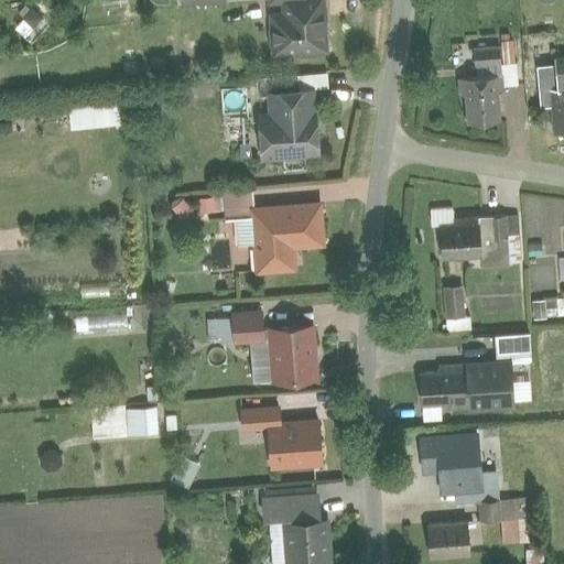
[(266,19),(268,50),(331,45),(326,0),(277,0),(279,18),(266,19)]
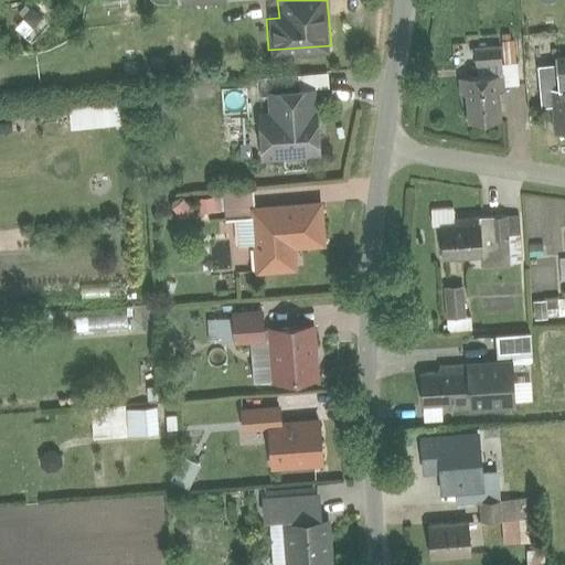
[(501,44),(471,46),(473,66),(503,64),(501,44)]
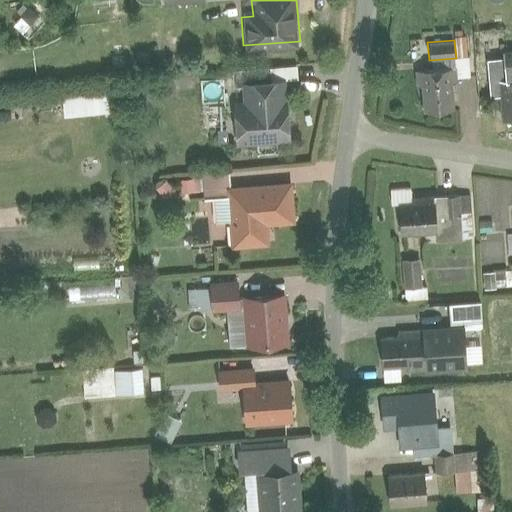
[(511,50),(500,52),(502,79),(511,78),(511,50)]
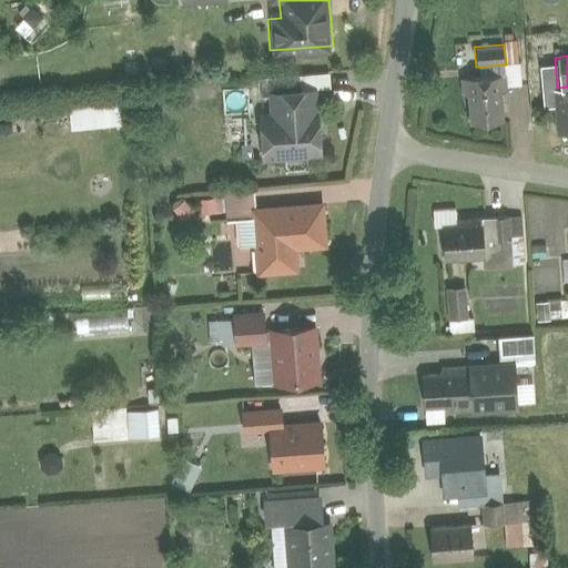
[(524,83),(523,62),(506,64),(506,75),(507,84),(524,83)]
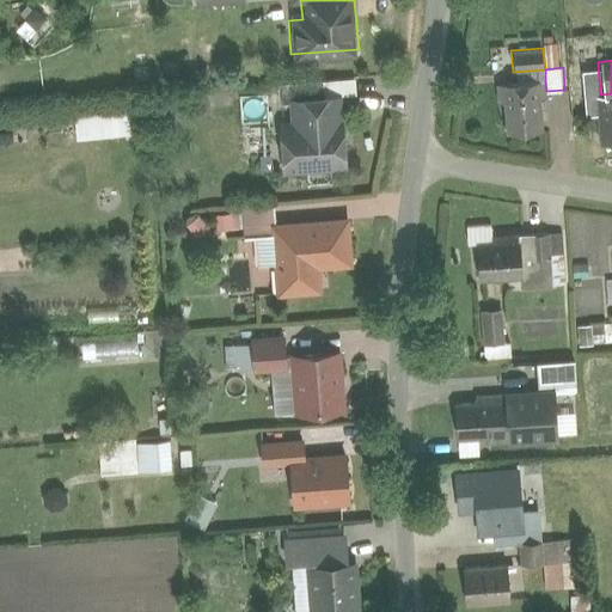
[(356,97),(355,75),(280,80),(281,103),(335,99),(356,97)]
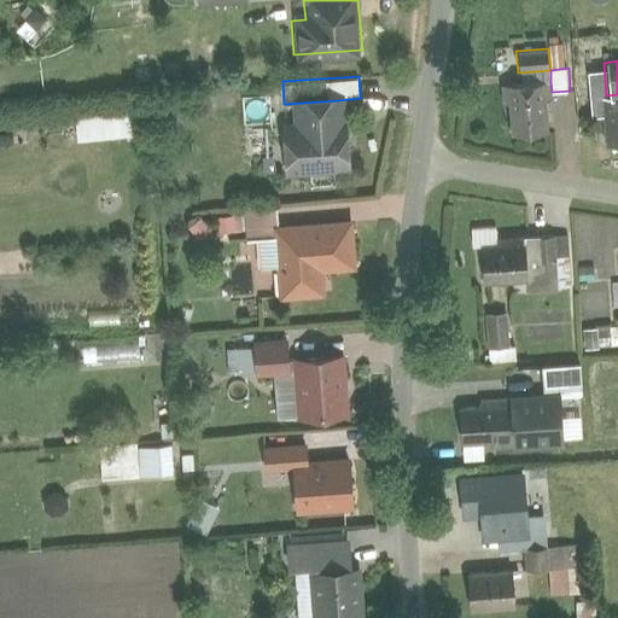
[(551,82),(506,86),(509,134),(548,130),(546,100),(553,100),(552,92),(551,82)]
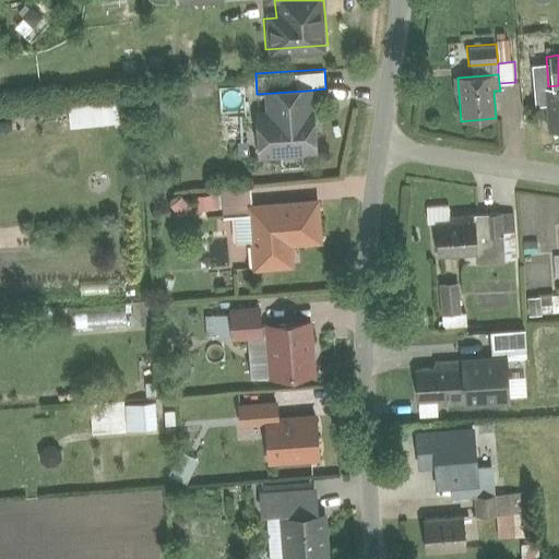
[(551,128),(558,127),(558,85),(548,86),(551,128)]
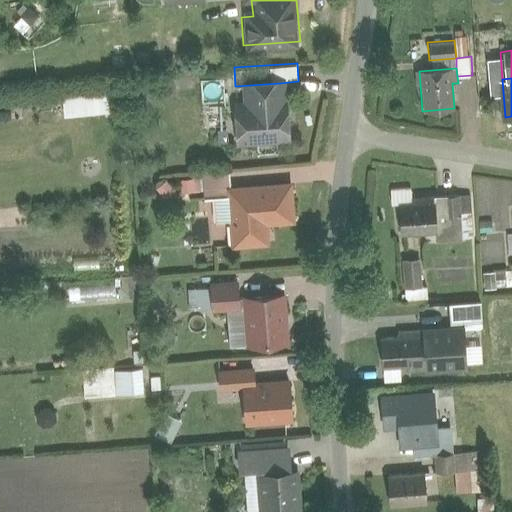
[(280,83),(235,86),(236,103),(227,104),(229,138),(290,134),(287,101),(282,101),(280,83)]
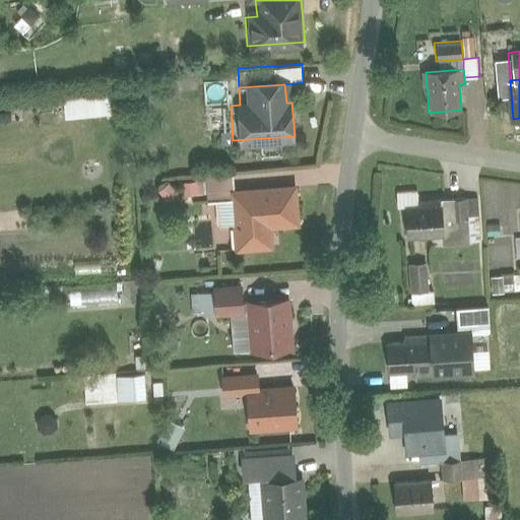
[(106,115),(106,91),(63,91),(63,116),(106,115)]
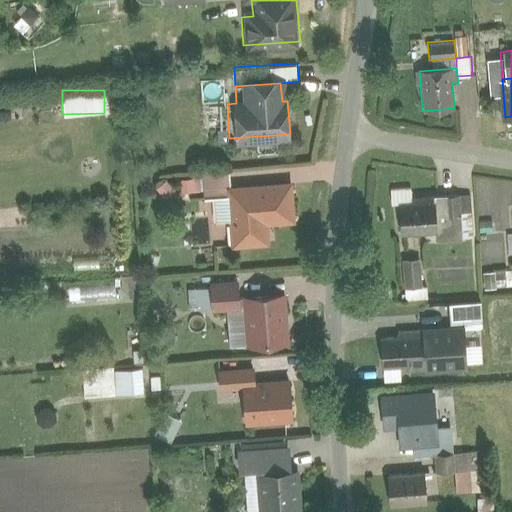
[(224,169),(202,171),(202,176),(203,189),(203,194),(226,193),(226,185),(224,169)]
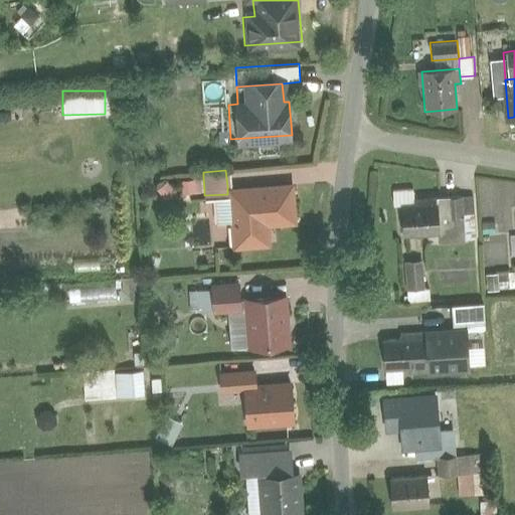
[(203,177),(181,179),(182,192),(204,190),(203,177)]
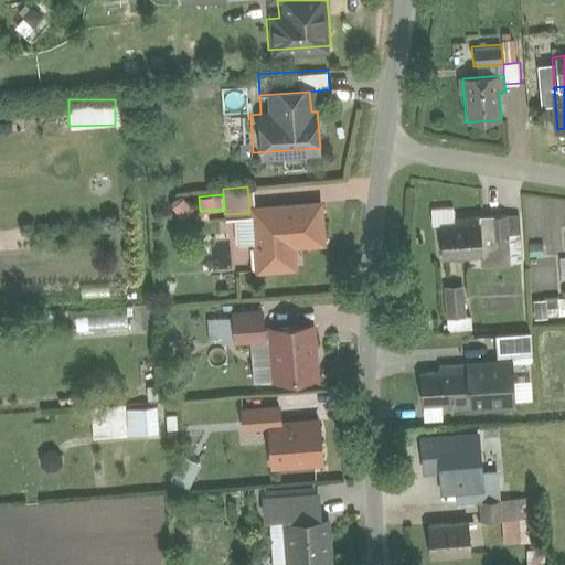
[(320,200),(249,204),(249,213),(254,272),(296,268),(294,245),(323,243),(320,200)]
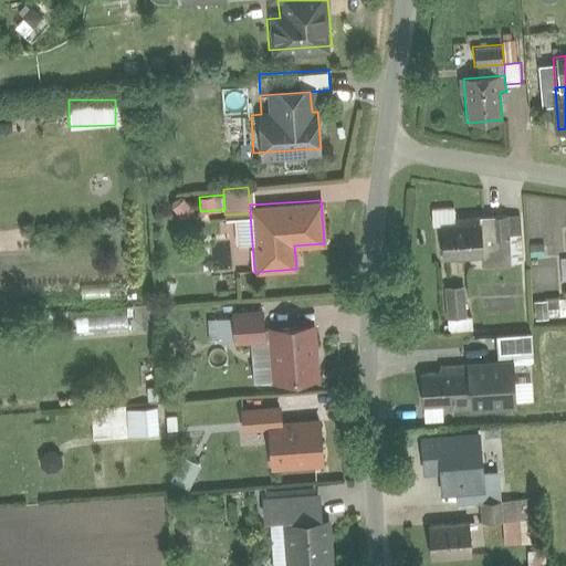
[(475,217),(477,222),(478,257),(479,265),(525,263),(523,215),(475,217)]
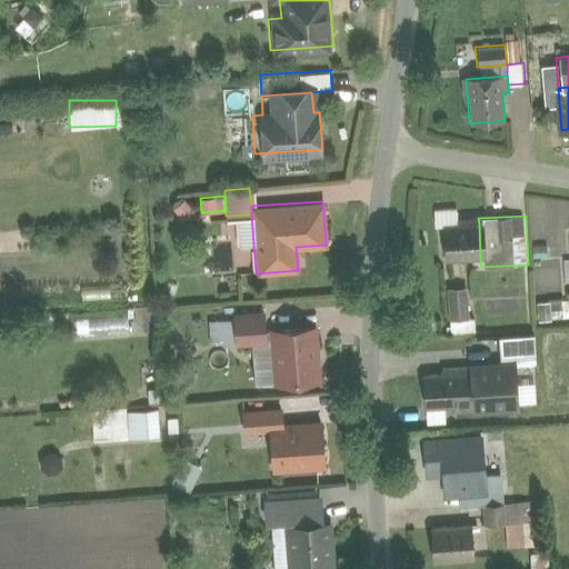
[(479,223),(437,226),(439,260),(480,258),(479,223)]
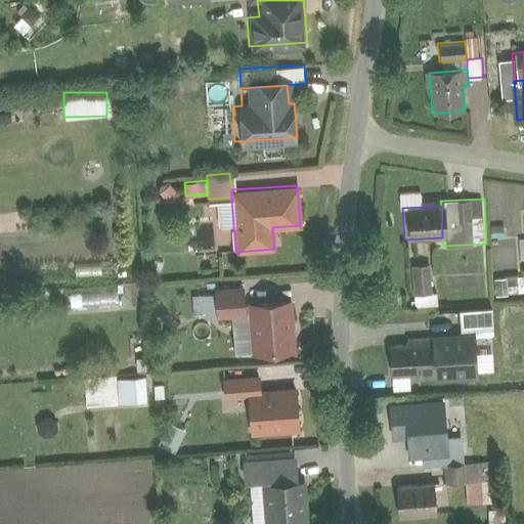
[(431,265),(408,266),(410,294),(432,293),(431,265)]
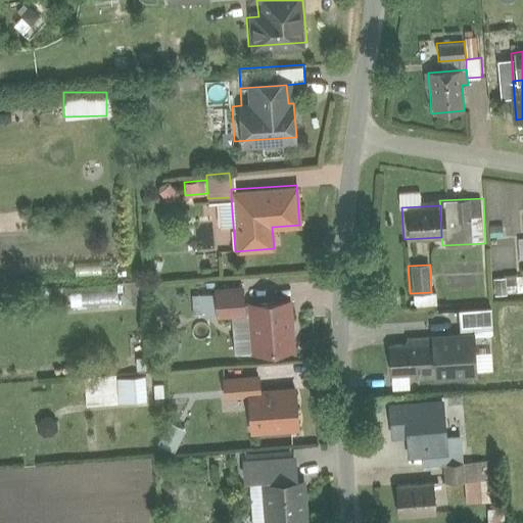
[(243,285),(214,287),(216,313),(244,311),(243,285)]
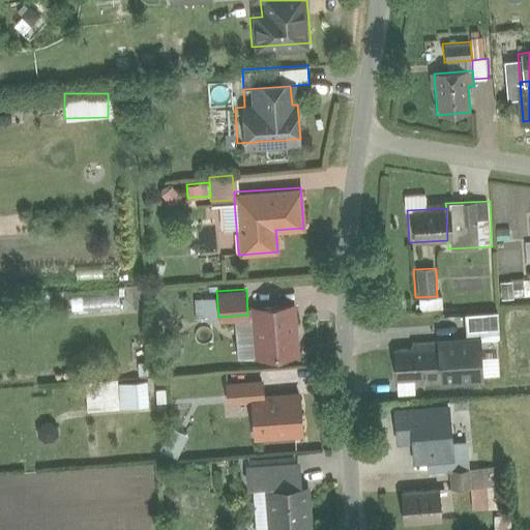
[(120,306),(119,293),(71,296),(72,310),(120,306)]
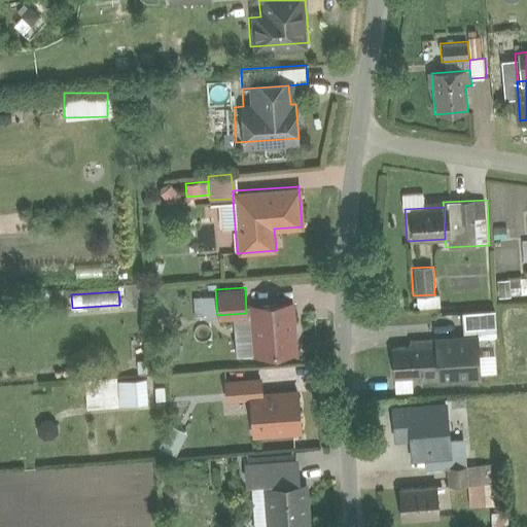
[(291,302),(249,305),(253,356),(295,353),(291,302)]
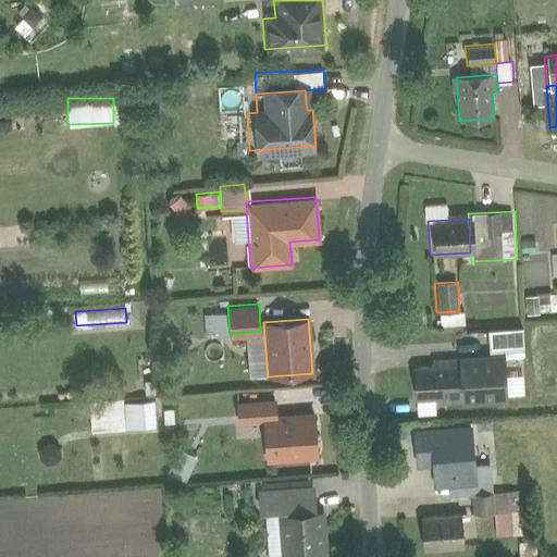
[(523,353),(521,329),(485,331),(486,355),(500,354),(523,353)]
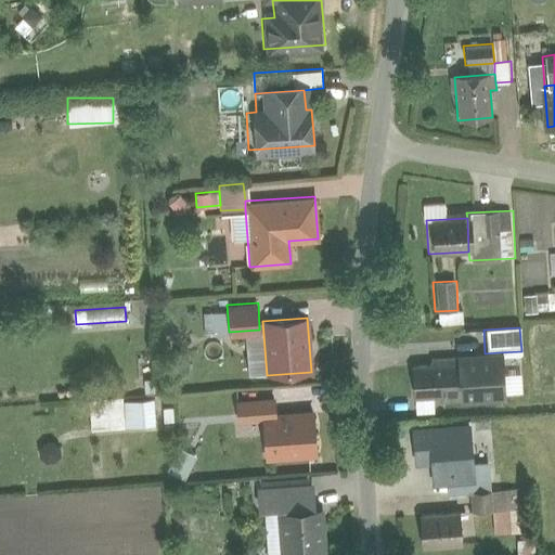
[(499,352),(502,398),(523,396),(521,371),(536,371),(533,350),(521,351),(499,352)]
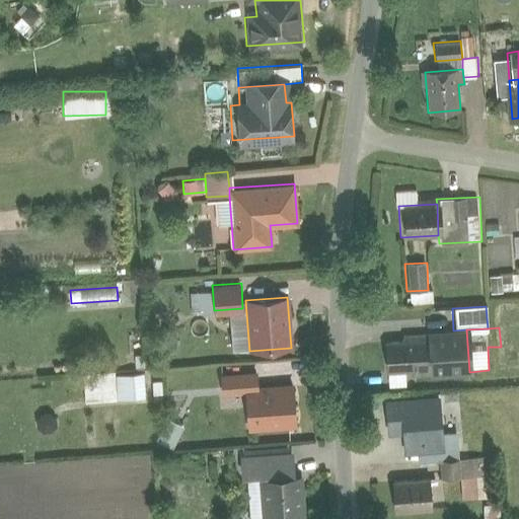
[(453,330),(425,331),(425,338),(427,369),(427,374),(469,372),(466,329),(453,330)]
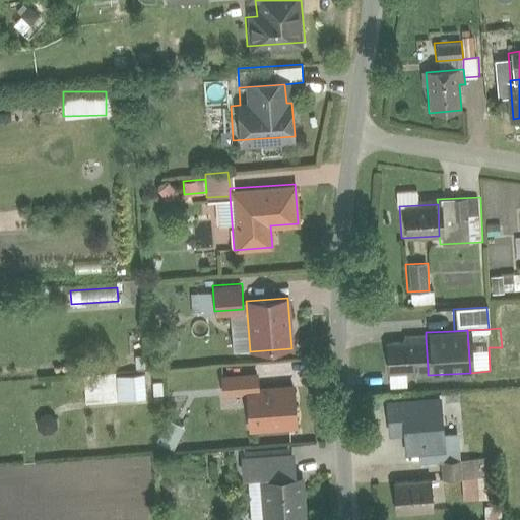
[(387,372),(428,370),(426,338),(386,341),(387,372)]
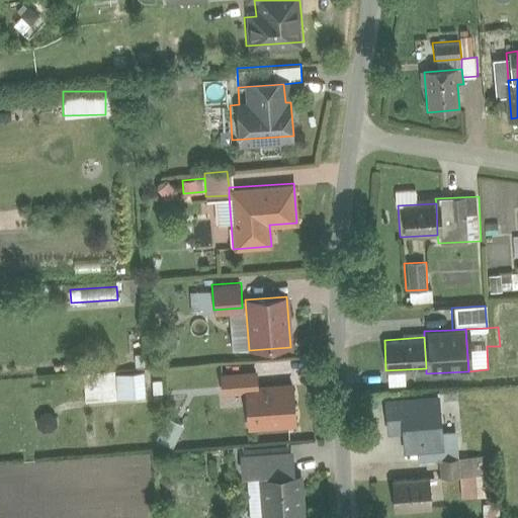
[(142,370),(115,372),(117,400),(144,398),(142,370)]
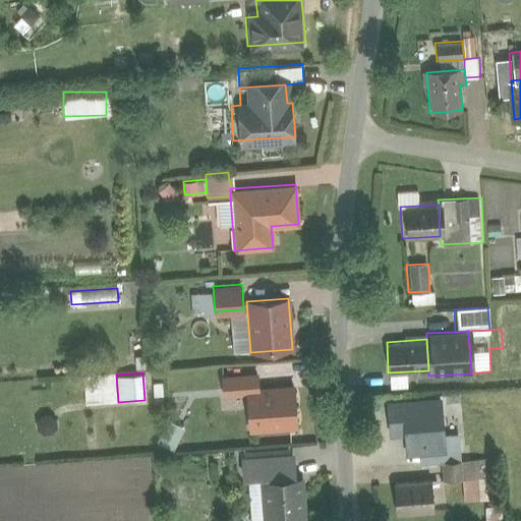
[(259,373),(223,375),(224,391),(247,389),(261,388),(259,373)]
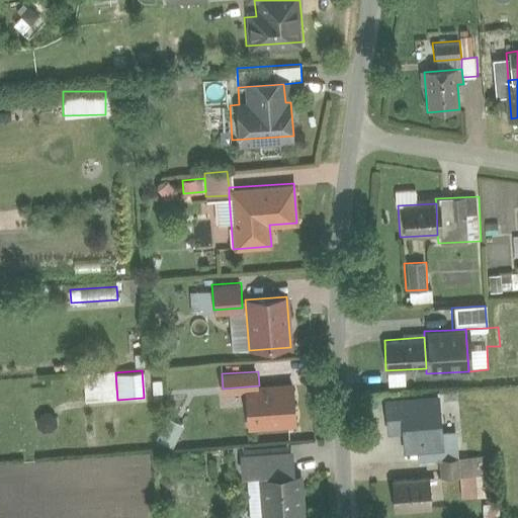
[(259,385),(246,386),(249,425),(294,422),(291,383),(259,385)]
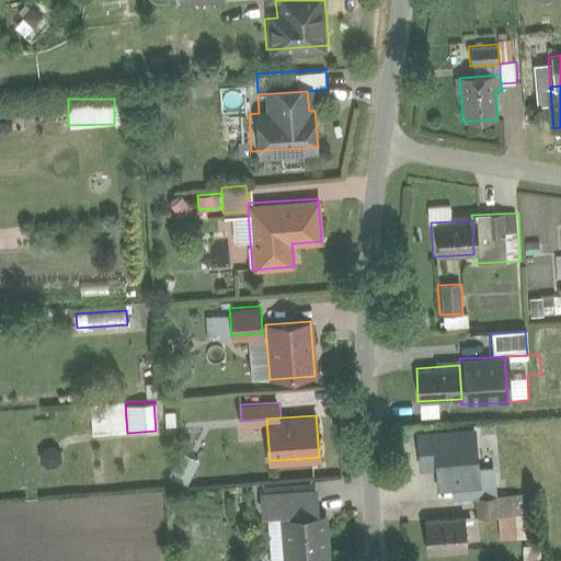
[(476,428),(412,433),(415,468),(433,466),(435,489),(453,488),(453,497),(479,495),(494,494),(492,465),(479,466),(476,428)]
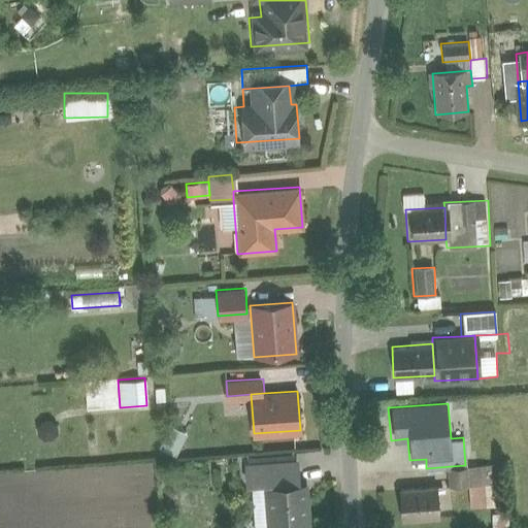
[(172,425),(160,446),(175,455),(188,435),(172,425)]
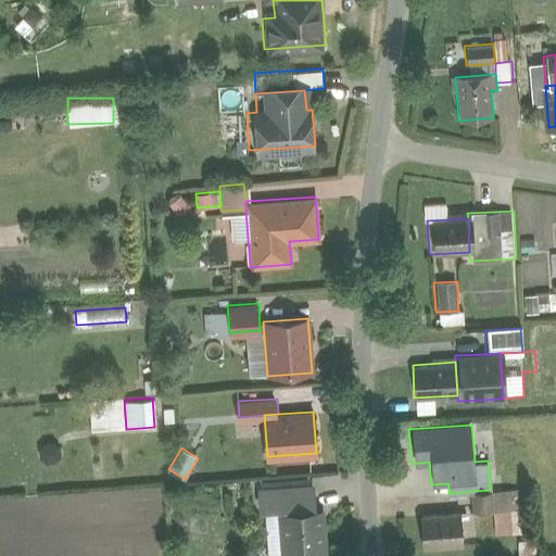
[(314,482),(256,487),(258,513),(279,512),(315,508),(314,482)]
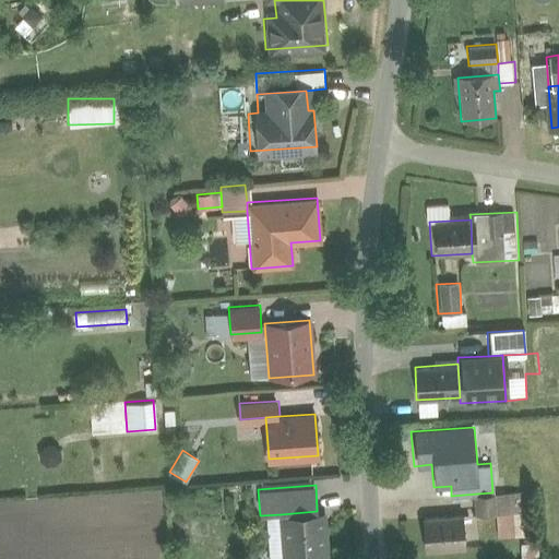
[(478,513),(515,511),(513,490),(492,492),(477,494),(478,513)]
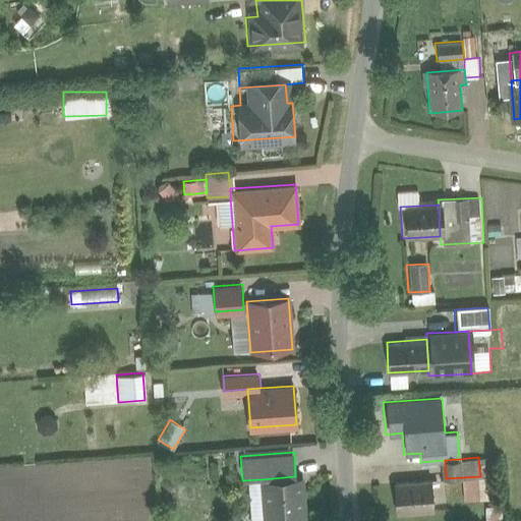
[(295,476),(262,479),(264,520),(306,520),(303,475),(295,476)]
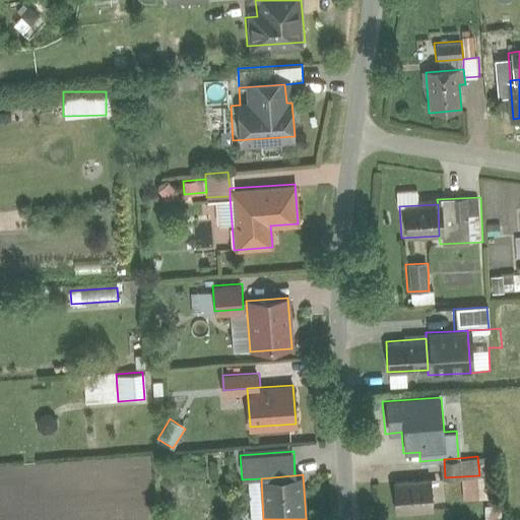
[(434,478),(391,481),(393,510),(436,507),(434,478)]
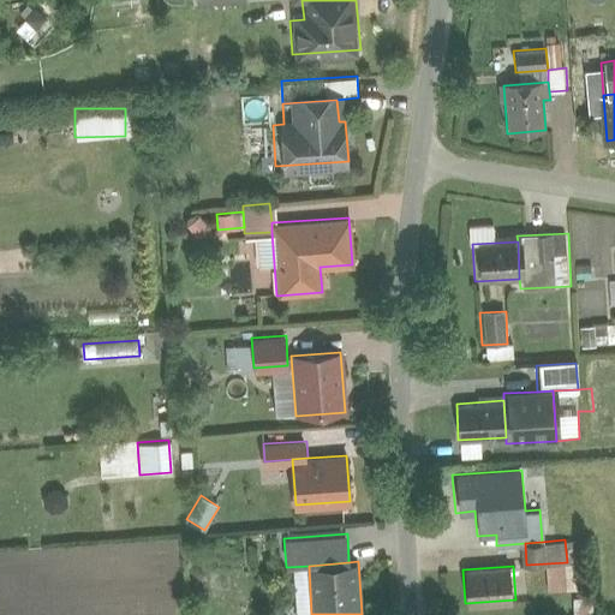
[(577,605),(575,614),(592,614),(592,604),(577,605)]
